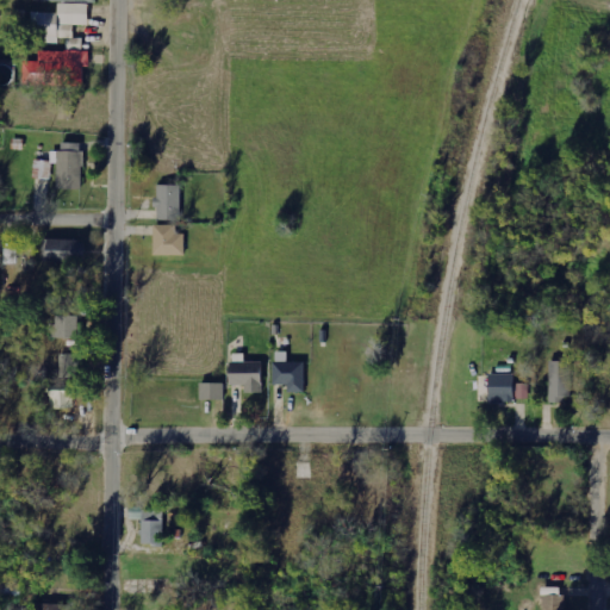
[(33,12),(33,30),(39,30),(39,43),(62,43),(62,38),(75,38),(75,25),(89,25),(89,4),(60,4),(60,13),(33,12)]
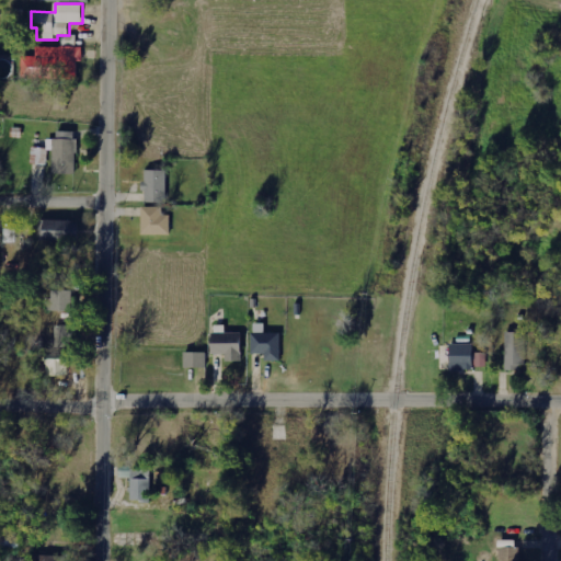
[(22,56),(22,78),(78,80),(79,61),(83,61),(83,48),(37,47),(36,57),(22,56)]
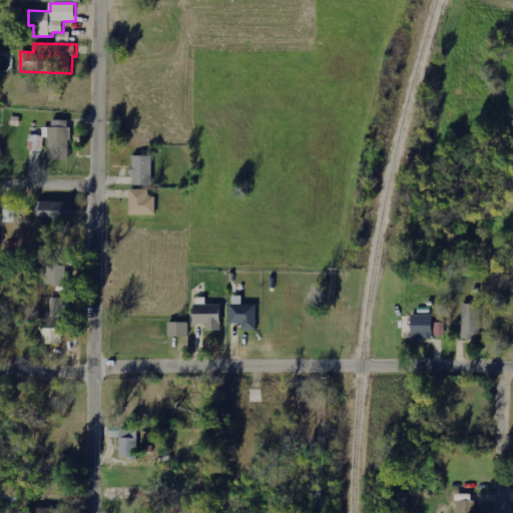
[(43,127),(43,136),(49,137),(48,159),(69,159),(70,120),(52,120),(51,127),(43,127)]
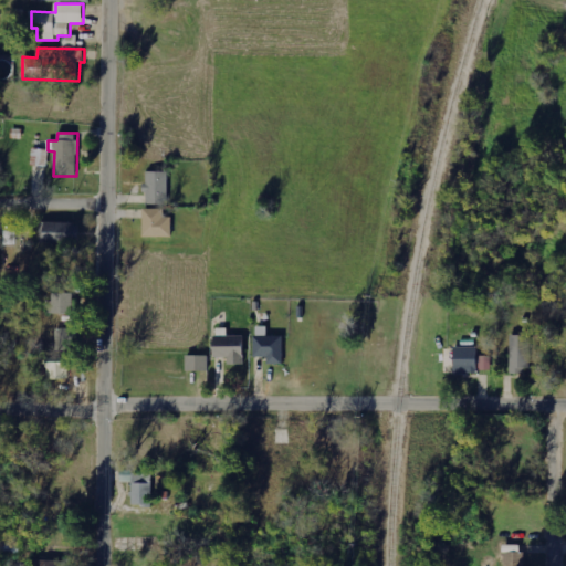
[(168,203),(168,171),(145,171),(145,203),(168,203)]
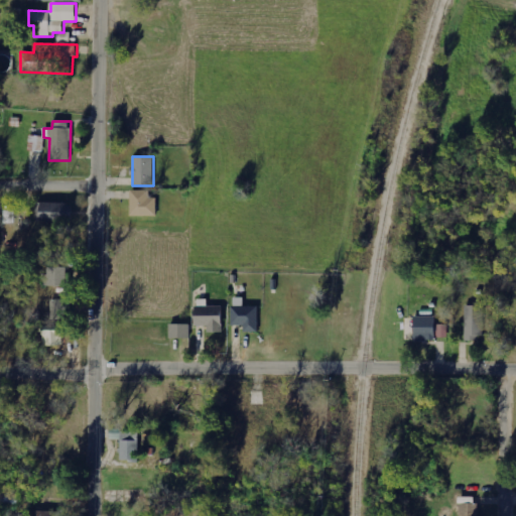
[(130,216),(156,216),(156,199),(149,198),(150,190),(130,189),(130,216)]
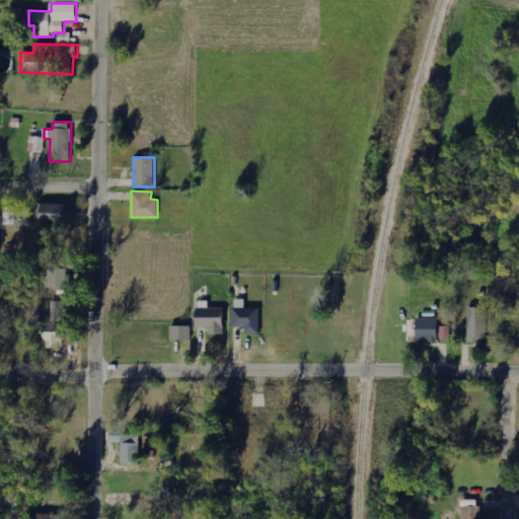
[(72,223),(72,205),(39,204),(39,222),(72,223)]
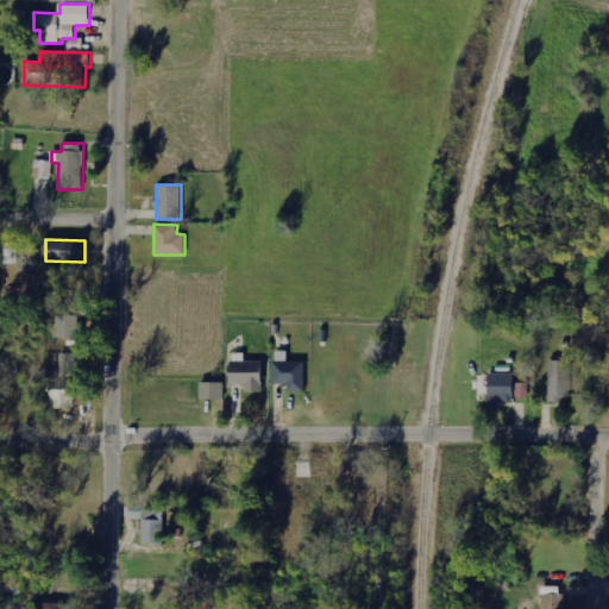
[(5,263),(18,263),(18,249),(5,248),(5,263)]
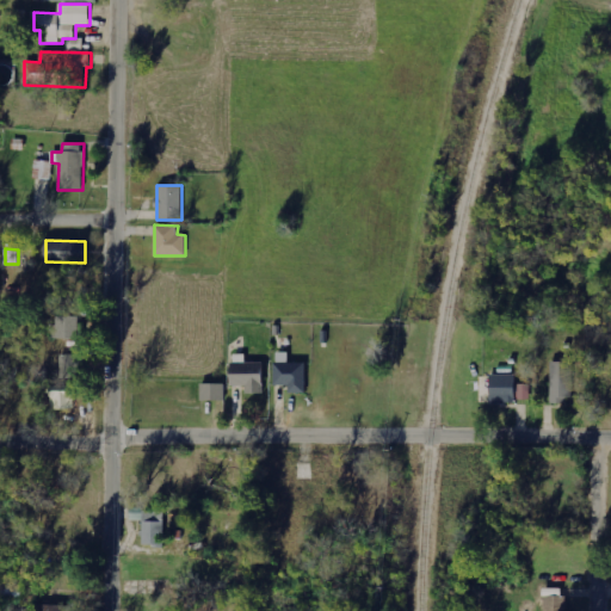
[(55,316),(54,338),(79,338),(79,316),(55,316)]
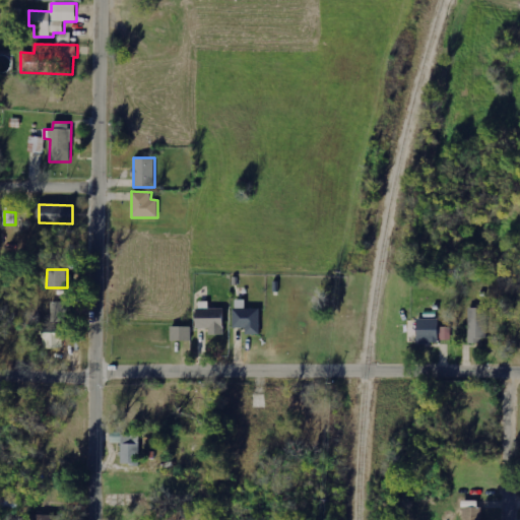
[(259,309),(245,308),(245,300),(234,300),(234,328),(246,328),(246,334),(259,334),(259,309)]
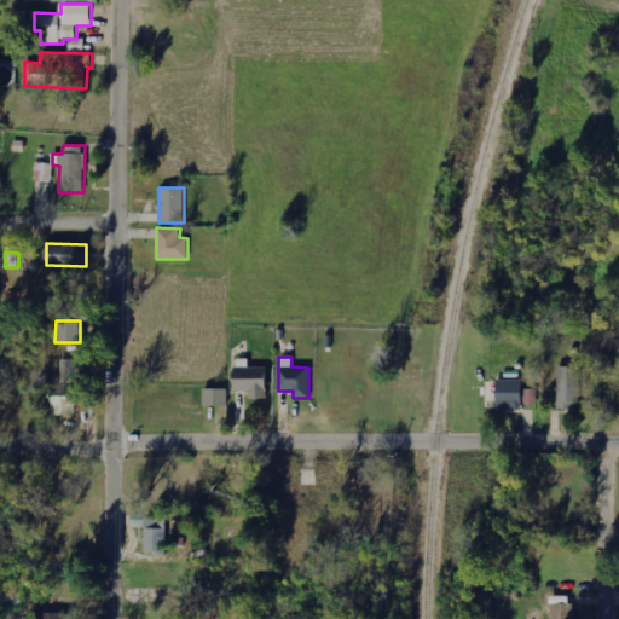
[(86,358),(63,359),(63,382),(87,381),(86,358)]
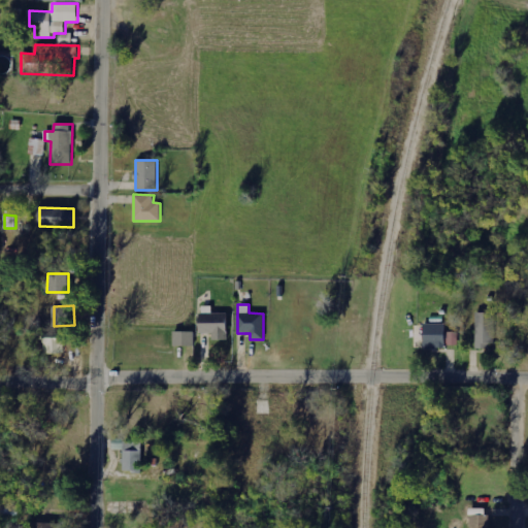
[(226,312),(198,314),(198,333),(212,333),(212,340),(227,339),(226,312)]
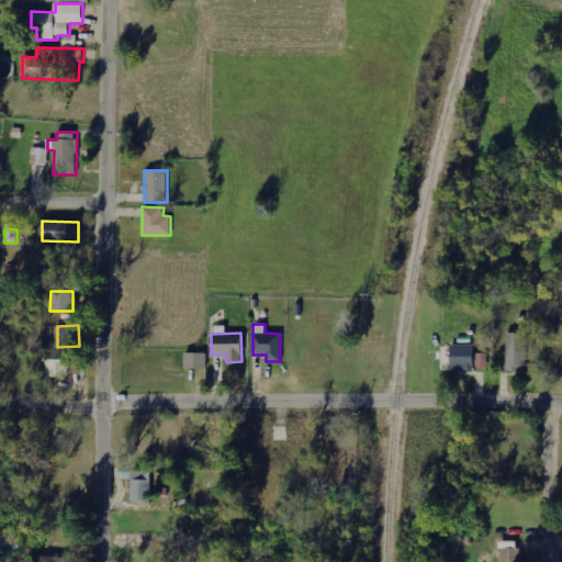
[(525,333),(506,333),(507,371),(526,371),(525,333)]
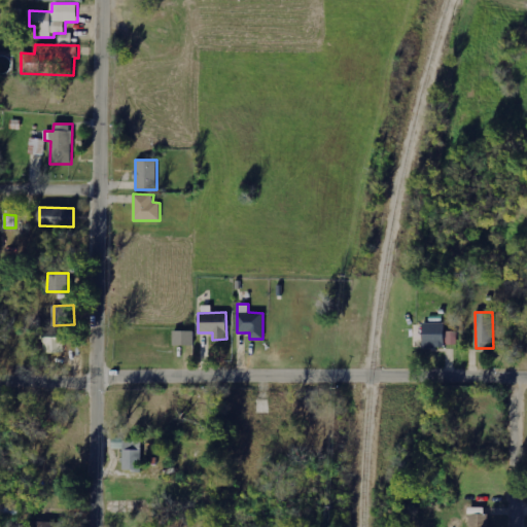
[(457,331),(446,331),(445,323),(421,323),(422,348),(458,347),(457,331)]
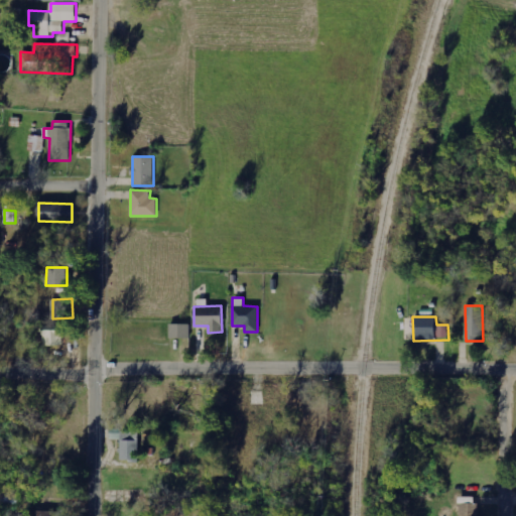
[(189,339),(189,324),(169,325),(169,339),(189,339)]
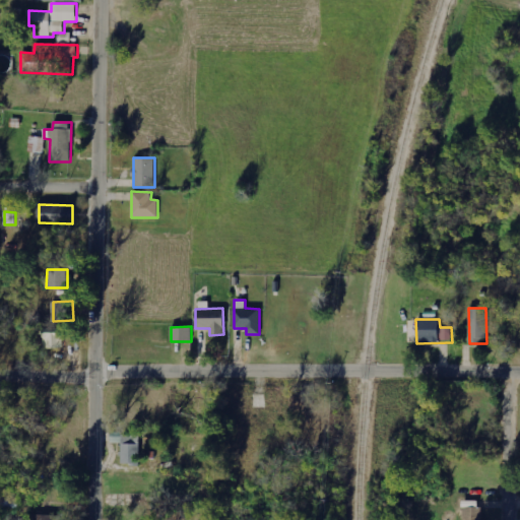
[(64,348),(64,328),(42,328),(42,348),(64,348)]
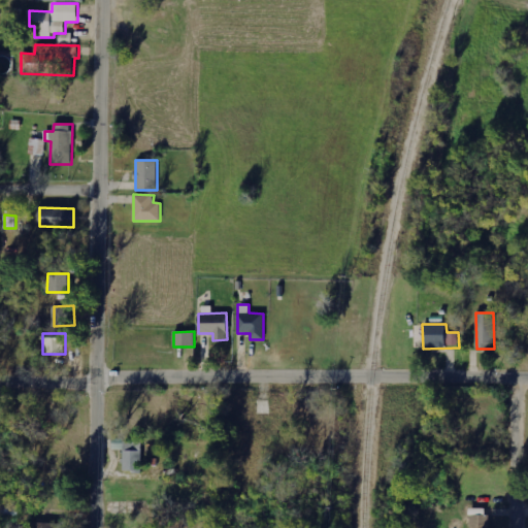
[(123,471),(141,472),(142,441),(123,441),(123,471)]
